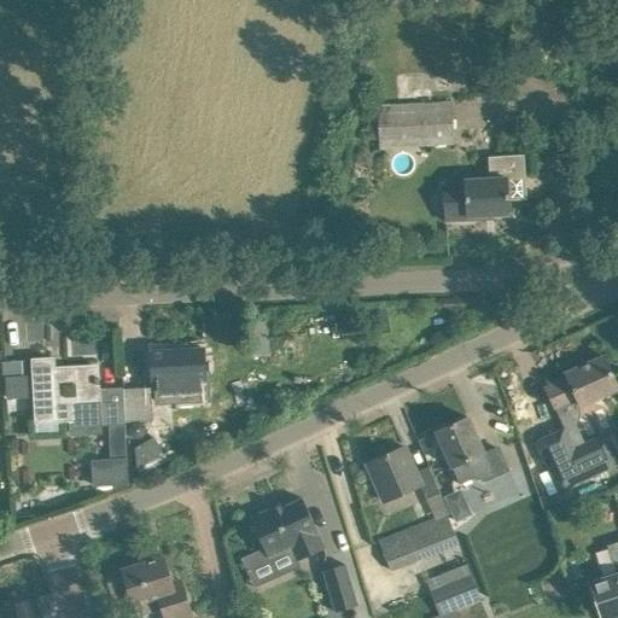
[(378,106),(380,149),(453,144),(450,101),(378,106)]
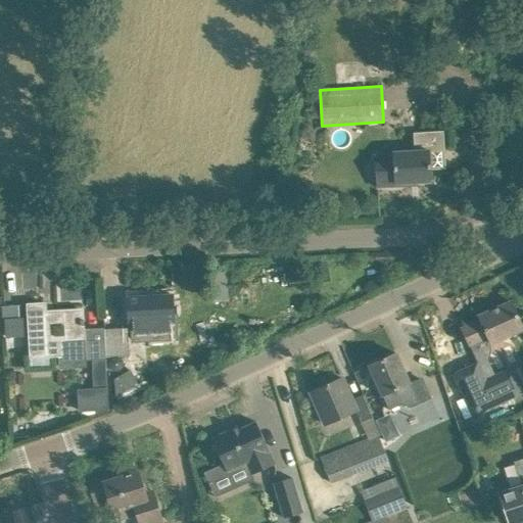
[(393,154),(375,155),(377,187),(396,186),(396,183),(431,181),(430,169),(445,168),(443,131),(414,132),(415,150),(393,152),(393,154)]
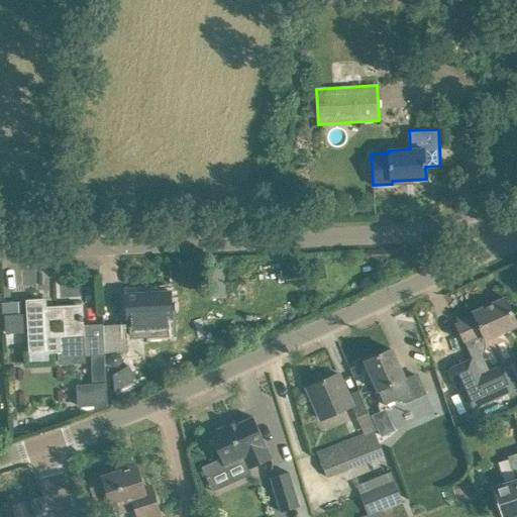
[(120,313),(140,311),(141,319),(172,317),(171,291),(119,294),(120,313)]
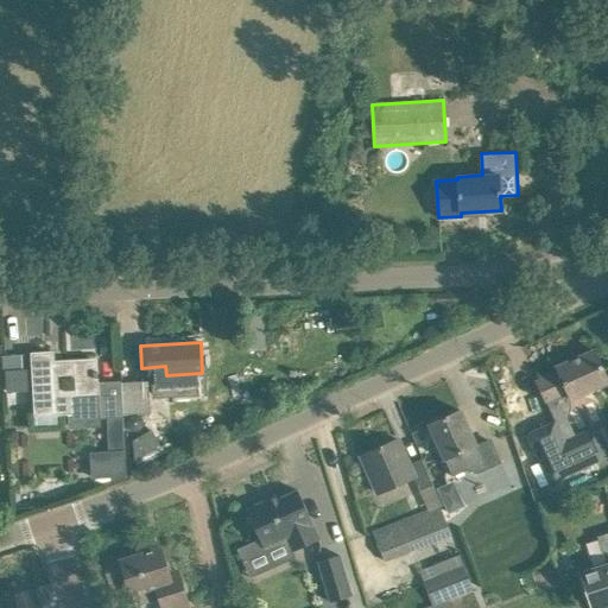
[(558,372),(537,381),(553,418),(576,407),(571,399),(607,381),(594,350),(556,367),(558,372)]
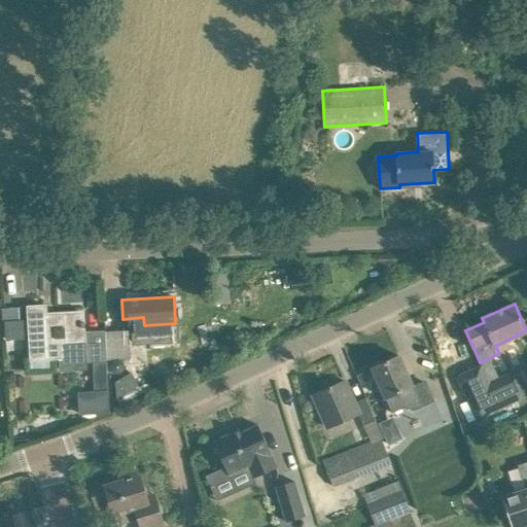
[(88,362),(107,361),(106,330),(85,332),(84,321),(83,322),(83,313),(45,315),(44,305),(28,306),(31,359),(58,357),(59,372),(88,370),(88,362)]
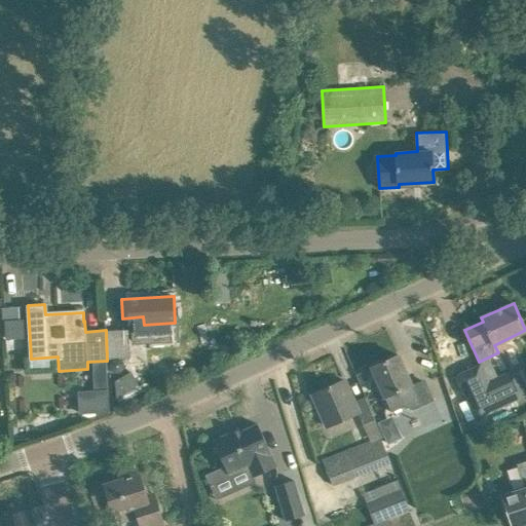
[(23,320),(4,321),(5,339),(24,338),(23,320)]
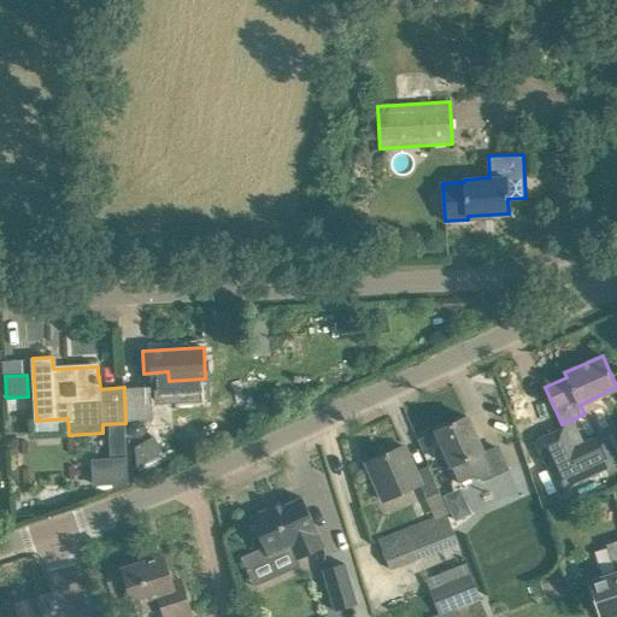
[(124,387),(125,423),(127,435),(128,435),(129,444),(147,442),(146,419),(152,419),(150,386),(124,387)]
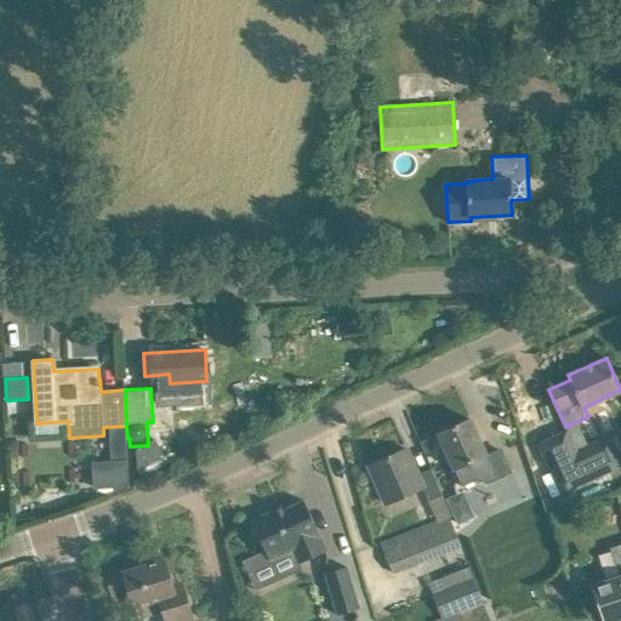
[(486,455),(480,440),(471,419),(438,433),(448,455),(462,488),(479,480),(486,483),(496,479),(494,473),(485,456),(486,455)]
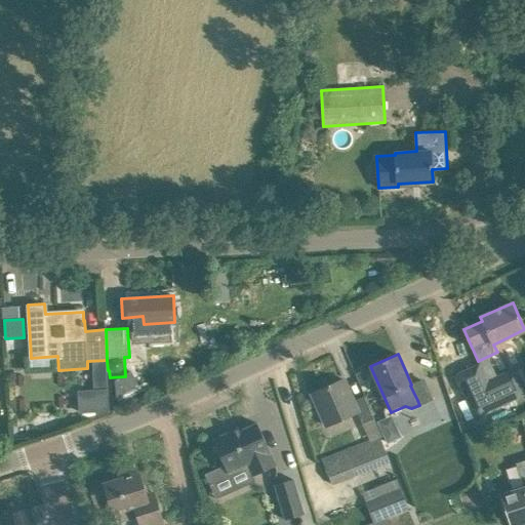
[(487,380),(480,363),(455,375),(475,417),(514,399),(502,373),(487,380)]
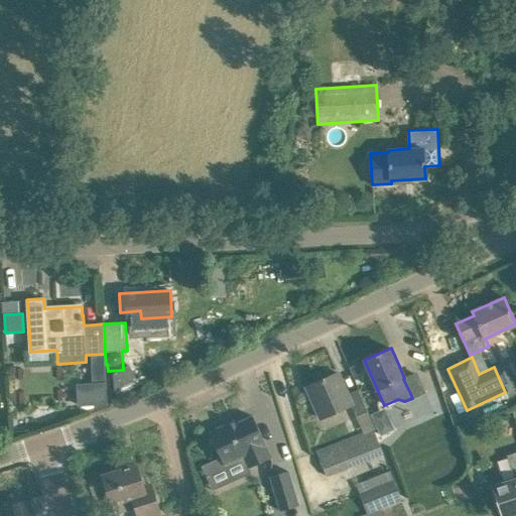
[(368,412),(362,400),(357,389),(347,394),(337,372),(306,386),(321,419),(351,406),(356,417),(368,412)]
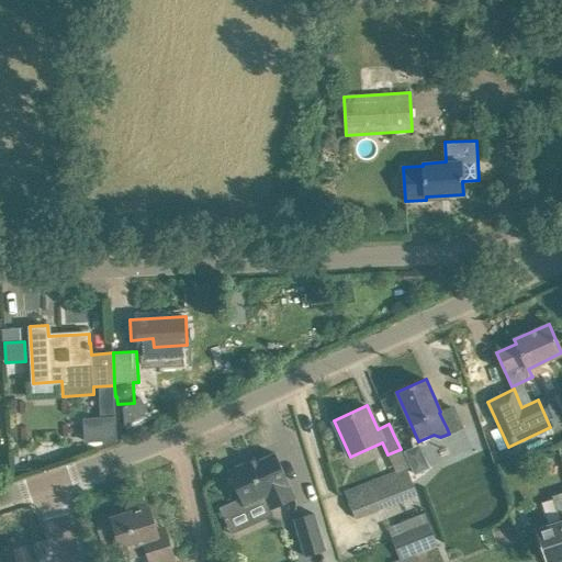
[(83,417),(85,442),(116,441),(115,416),(83,417)]
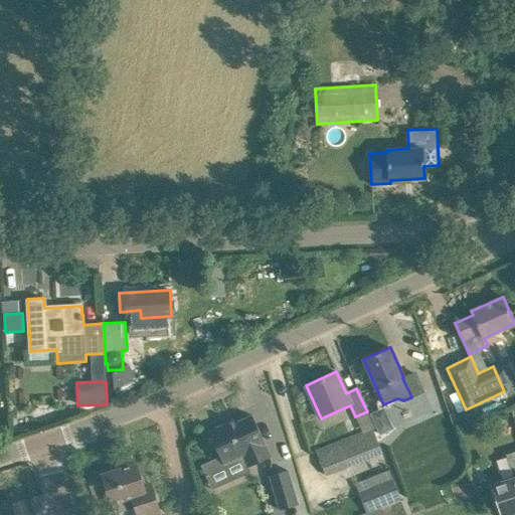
[(377,435),(392,427),(382,405),(367,412),(377,435)]
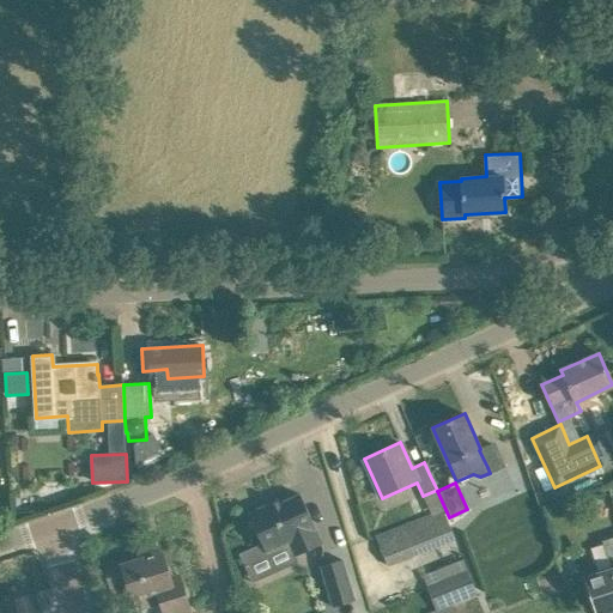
[(274,505),(273,502),(248,513),(250,517),(247,529),(258,533),(266,552),(289,541),(296,556),(322,544),(315,529),(316,528),(301,493),(274,505)]
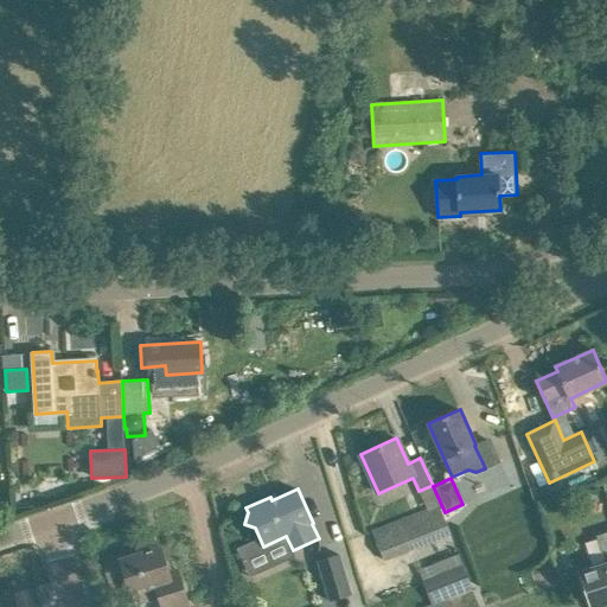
[(372,530),(383,561),(451,536),(440,505),(372,530)]
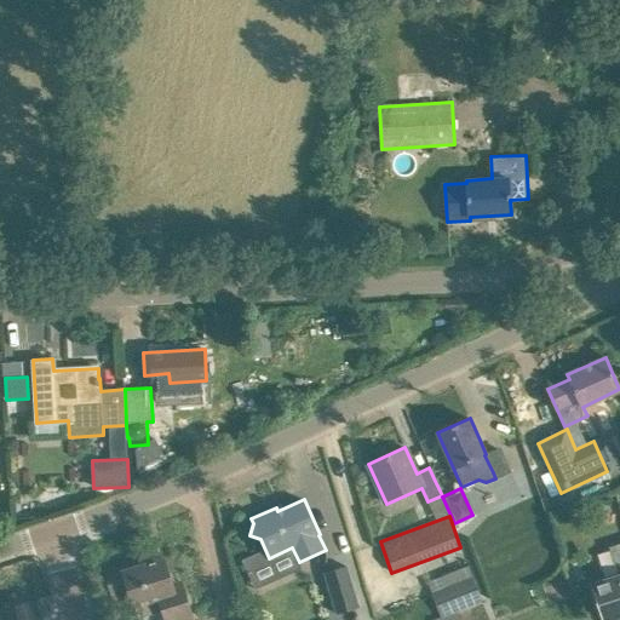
[(619,619),(619,543),(609,546),(618,574),(590,584),(602,619),(619,619)]
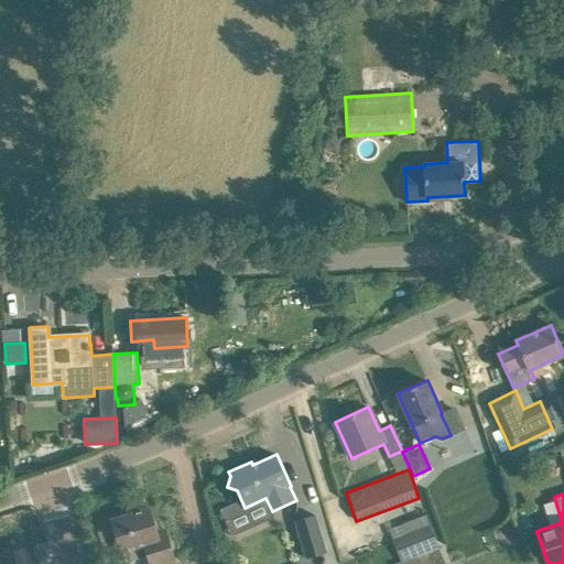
[(117,538),(121,551),(144,544),(150,563),(173,563),(176,563),(166,533),(158,535),(149,508),(112,519),(111,516),(95,520),(101,542),(117,538)]
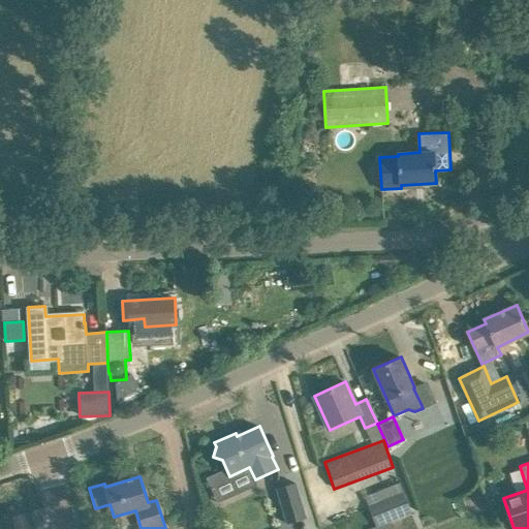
[(277,488),(287,524),(306,518),(294,483),(277,488)]
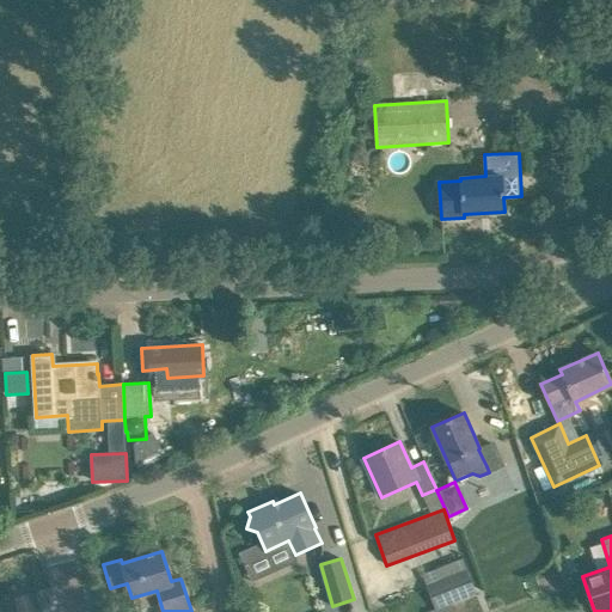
[(426,585),(435,610),(476,594),(466,569),(426,585)]
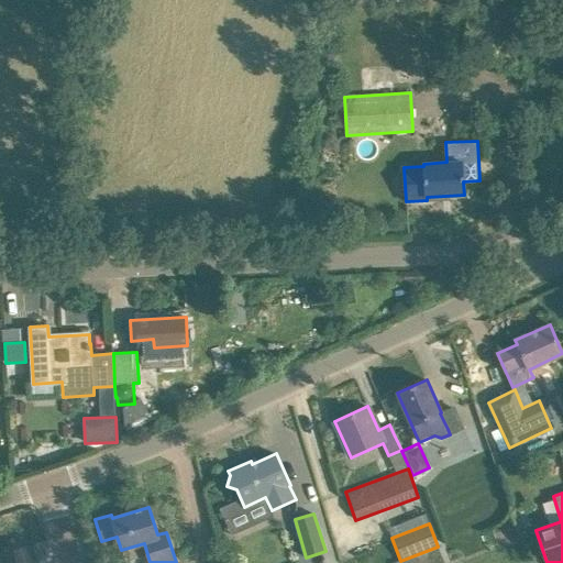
[(0,562),(37,562),(32,543),(0,553),(0,562)]
